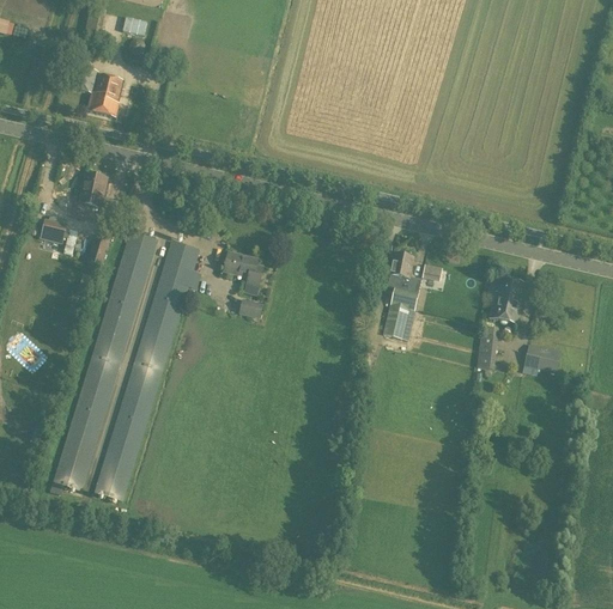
[(97,46),(105,10),(90,5),(82,42),(97,46)]
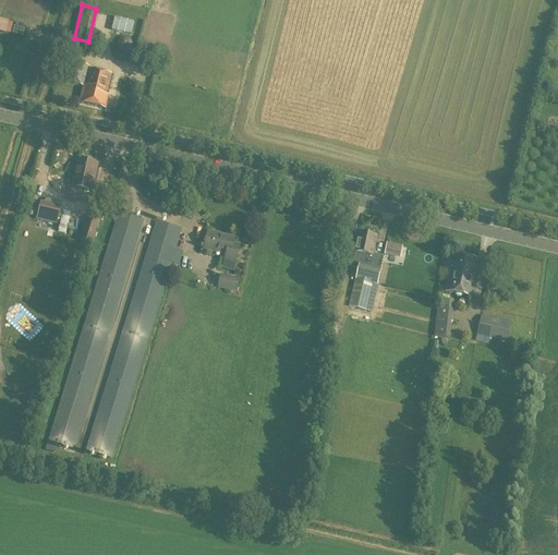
[(0,27),(10,29),(12,16),(0,14),(0,27)]
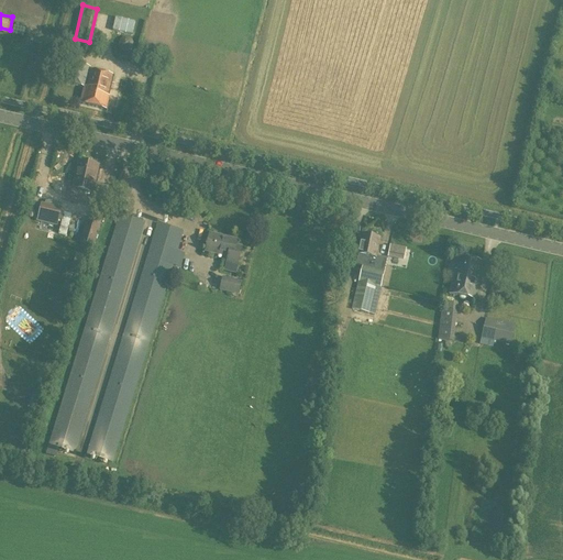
[(106,107),(109,95),(108,95),(113,73),(89,67),(90,65),(68,59),(64,79),(84,85),(80,100),(106,107)]
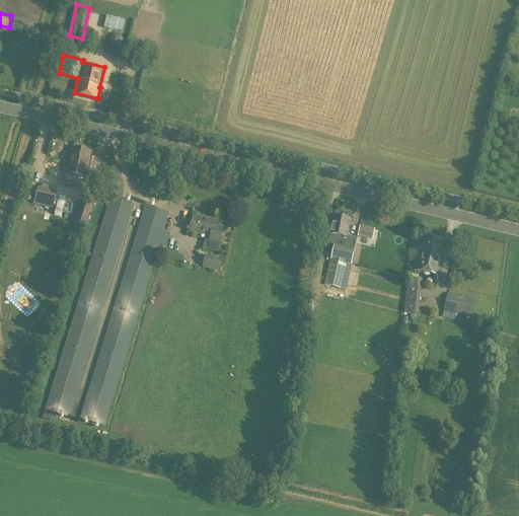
[(84,174),(89,150),(73,146),(67,171),(84,174)]
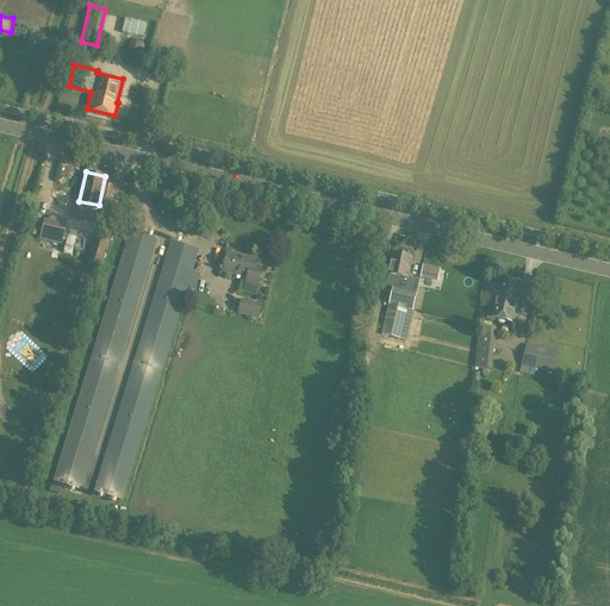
[(61,242),(67,222),(44,217),(39,237),(61,242)]
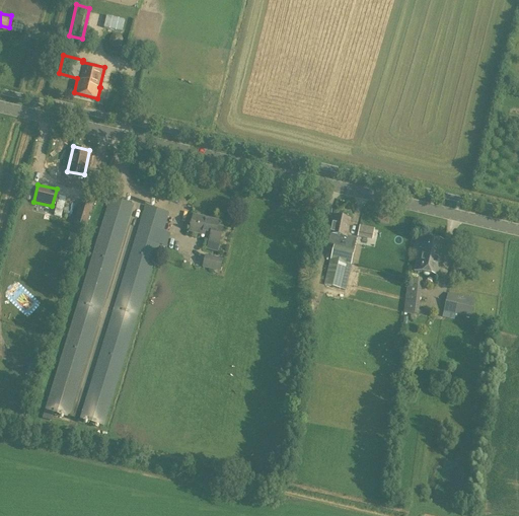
[(69,416),(134,202),(109,196),(45,408),(45,409),(43,416),(50,419),(52,411),(69,416)]
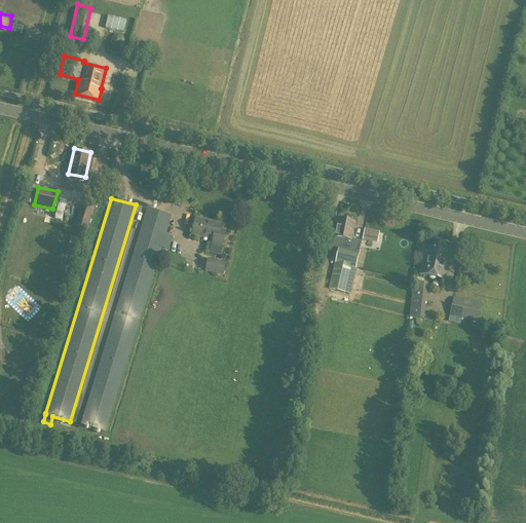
[(87,228),(95,204),(81,200),(74,224),(87,228)]
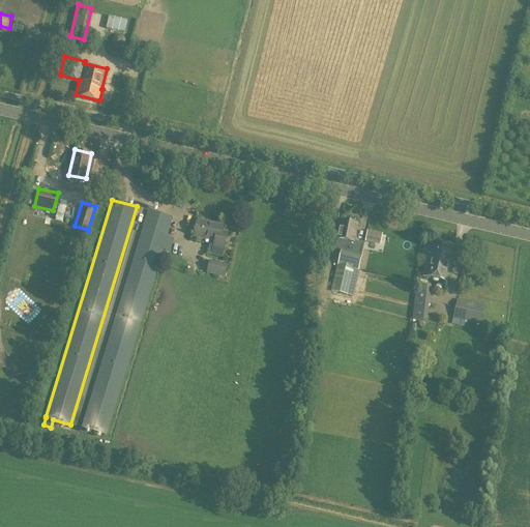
[(147,207),(81,426),(106,433),(163,246),(167,234),(173,214),(147,207)]
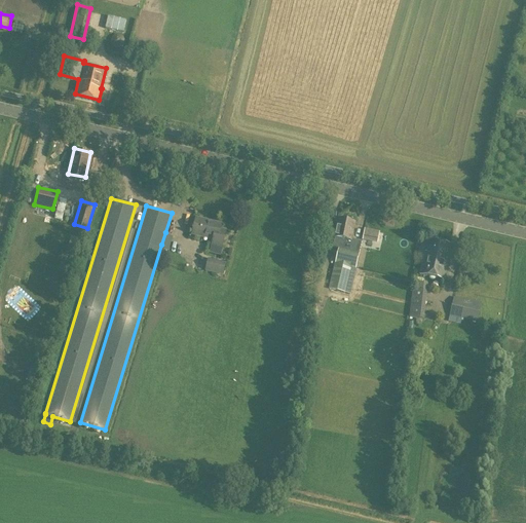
[(222,245),(225,228),(220,226),(221,221),(195,216),(191,232),(213,237),(211,243),(222,245)]
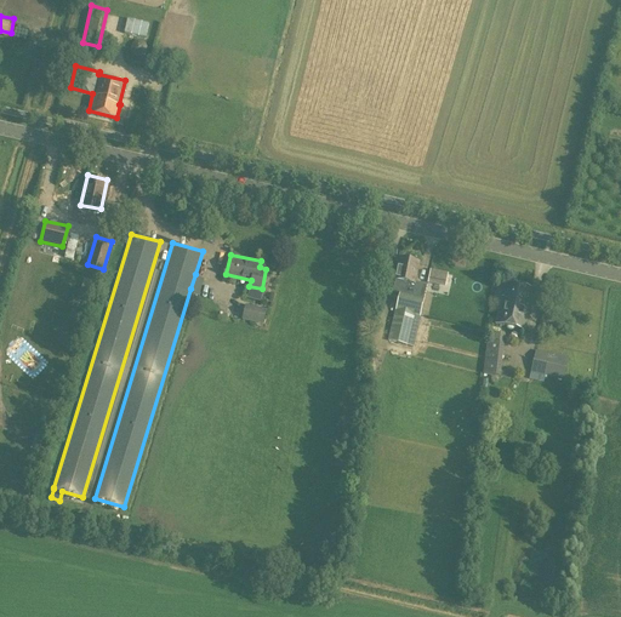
[(412,343),(427,283),(415,280),(420,260),(398,255),(393,276),(394,276),(392,289),(399,290),(396,307),(394,307),(388,337),(412,343)]
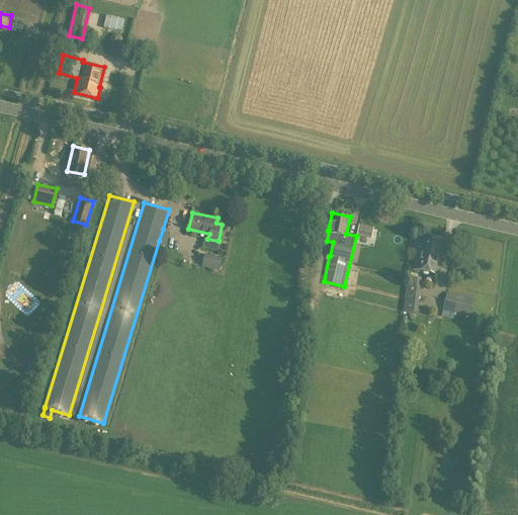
[(358,222),(356,233),(370,236),(372,225),(358,222)]
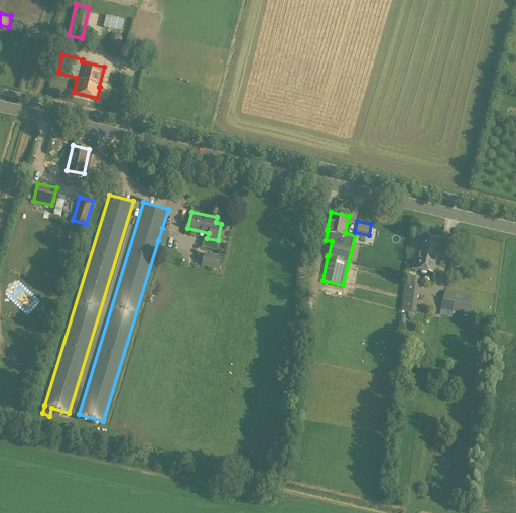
[(438,250),(440,238),(421,234),(419,245),(416,245),(411,266),(435,272),(440,250),(438,250)]
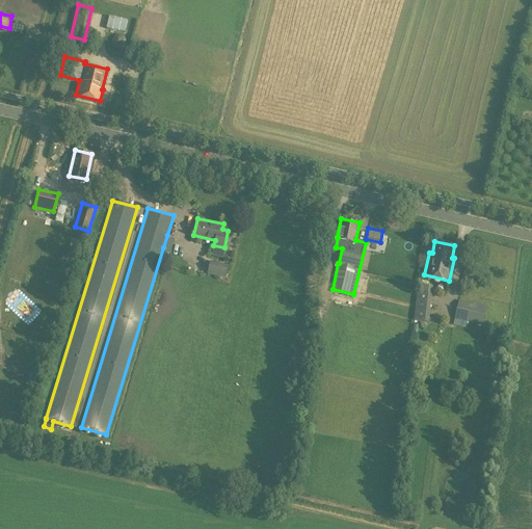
[(224,276),(228,263),(210,259),(207,272),(224,276)]
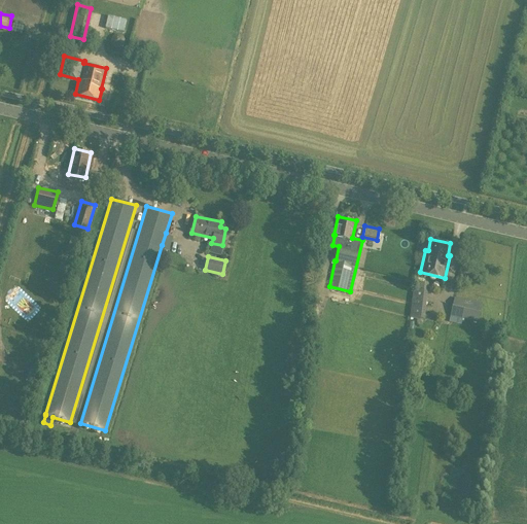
[(424,317),(427,288),(413,287),(410,315),(424,317)]
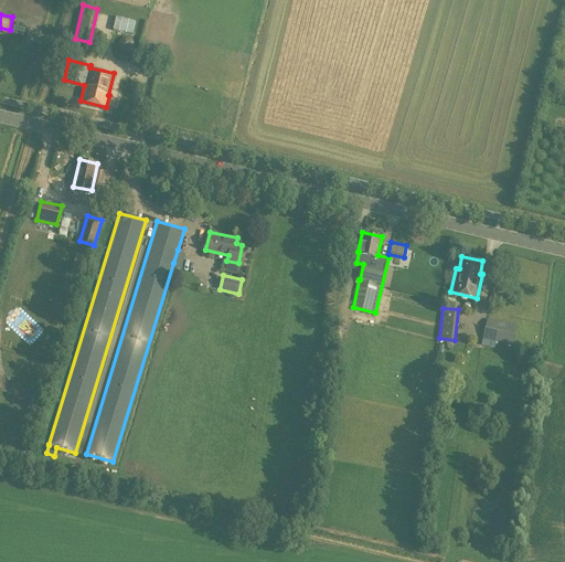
[(512,342),(516,324),(487,317),(482,336),(512,342)]
